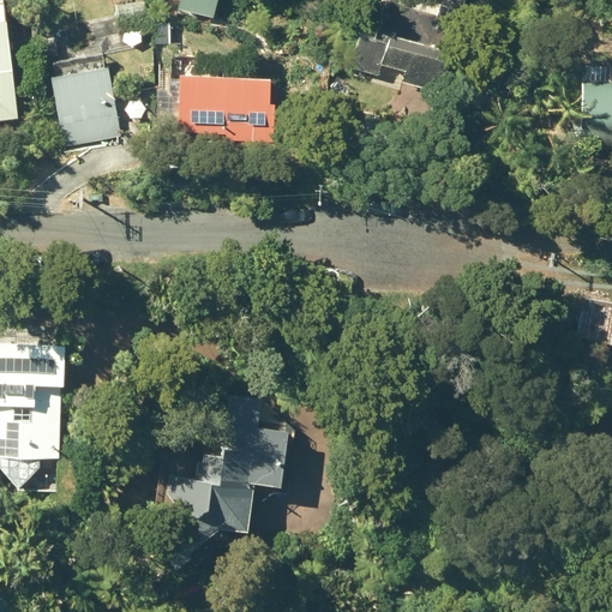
[(419,81),(443,87),(462,21),(412,6),(414,1),(408,0),(369,0),(349,67),(381,77),(383,66),(407,73),(405,83),(418,88),(419,81)]
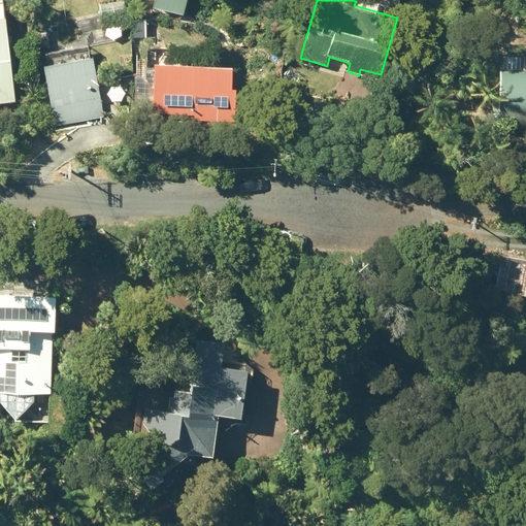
[(0,104),(17,102),(5,18),(0,18),(0,104)]
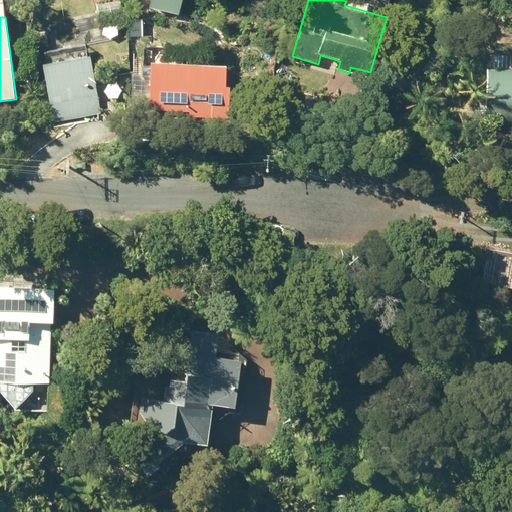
[(511,55),(490,54),(490,67),(487,67),(484,124),(511,124),(511,55)]
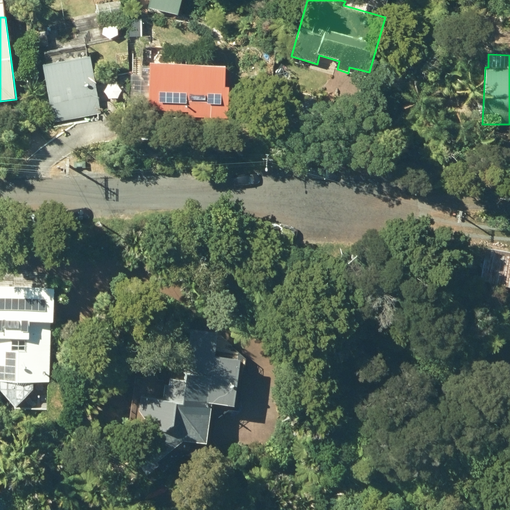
[(42,65),(56,124),(103,113),(90,55),(42,65)]
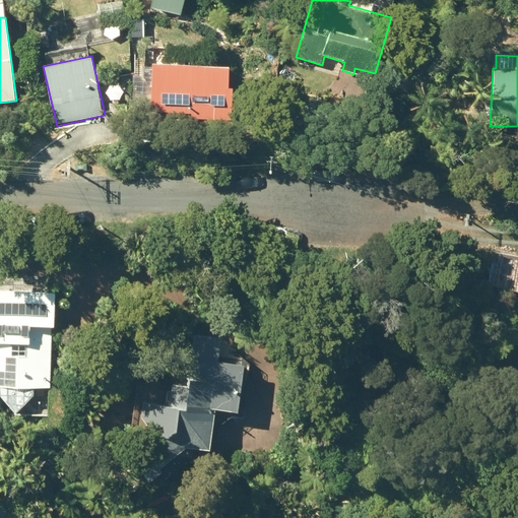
[(192,121),(234,121),(234,87),(230,87),(229,66),(152,64),(151,99),(156,99),(156,113),(192,115),(192,121)]
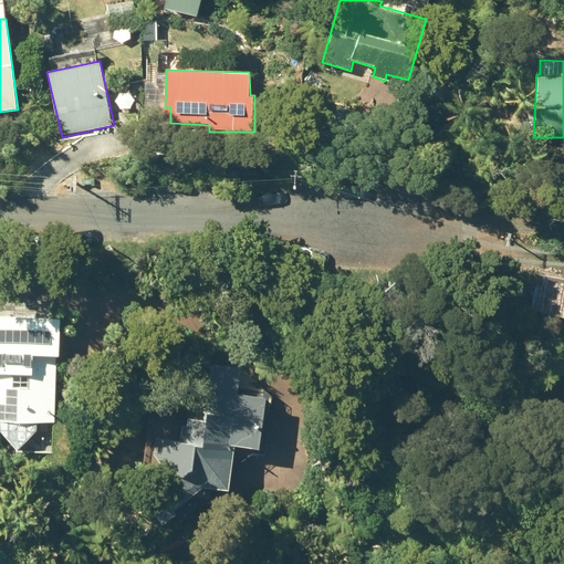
[(533,313),(563,319),(563,280),(539,277),(533,313)]
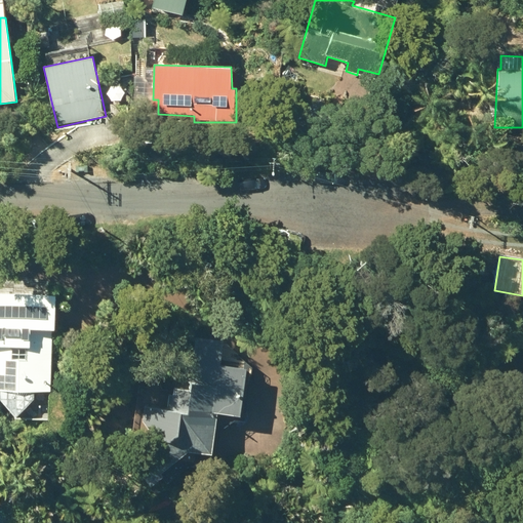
[(49,392),(56,296),(0,293),(0,400),(13,416),(32,399),(33,392),(49,392)]
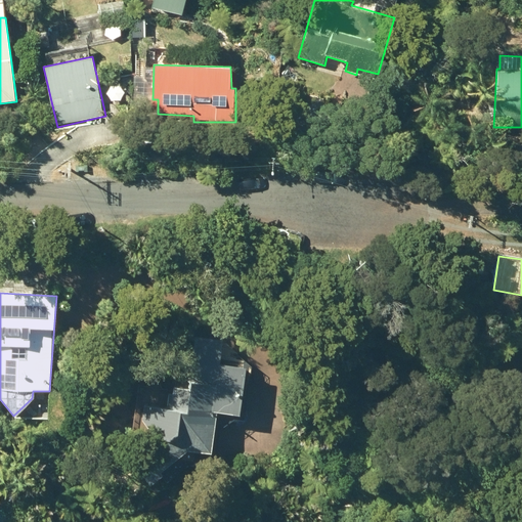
[(168,449),(211,454),(217,412),(240,416),(246,366),(221,364),(223,341),(182,336),(168,449)]
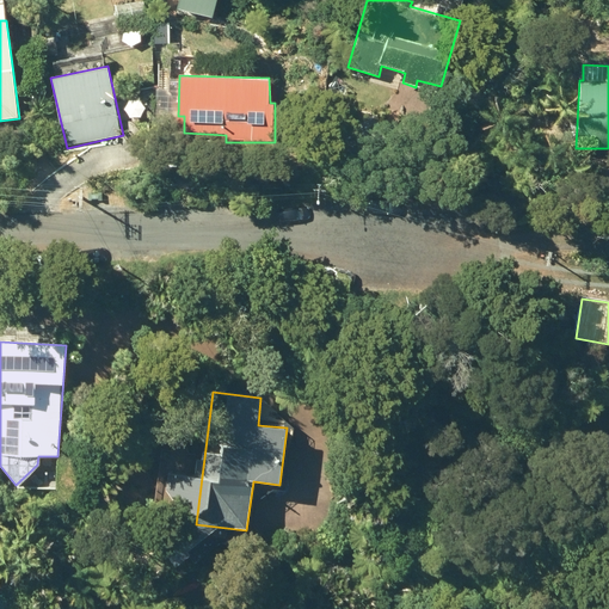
[(155,540),(174,566),(196,548),(178,523),(155,540)]
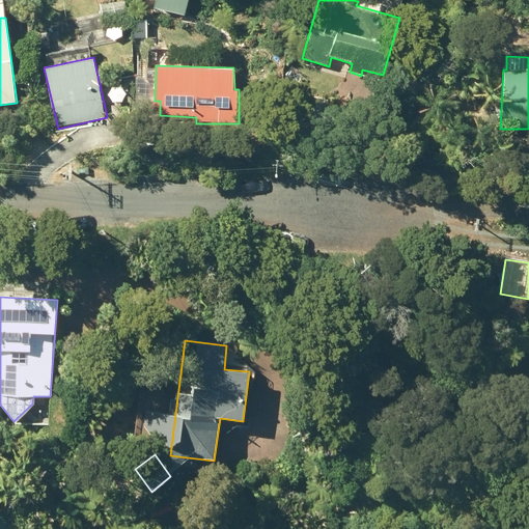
All buildings are outlined.
